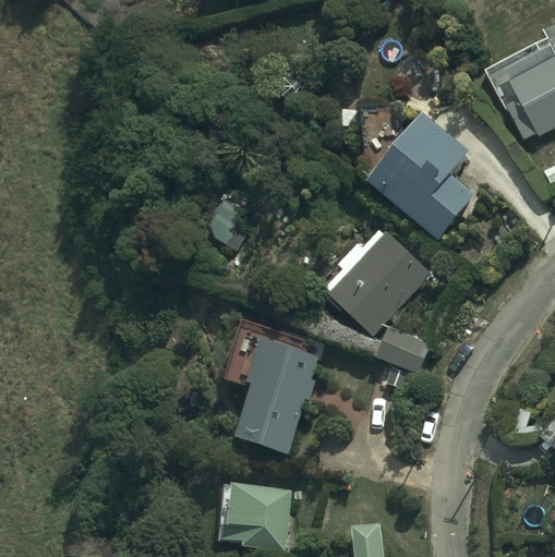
[(544,38),(484,71),(522,140),(535,133),(537,136),(554,126),(554,25),(541,33),(544,38)]
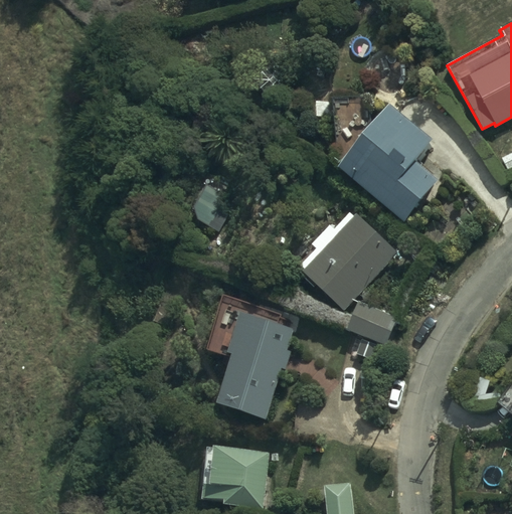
[(434,144),(391,108),(338,169),(404,227),(440,188),(414,165),(434,144)]
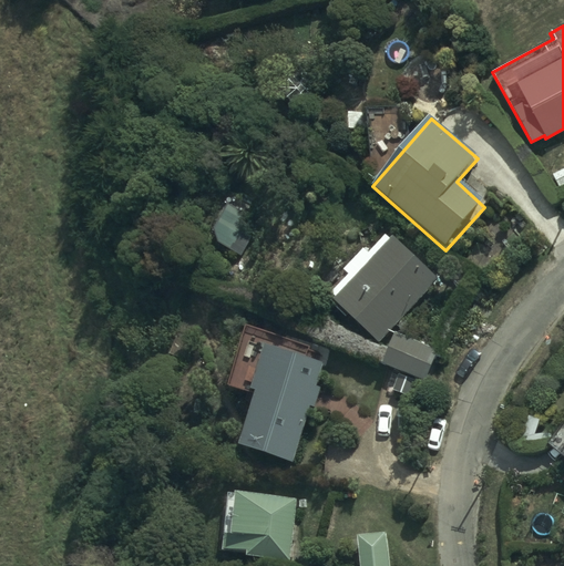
[(437,277),(391,235),(334,298),(379,340),(437,277)]
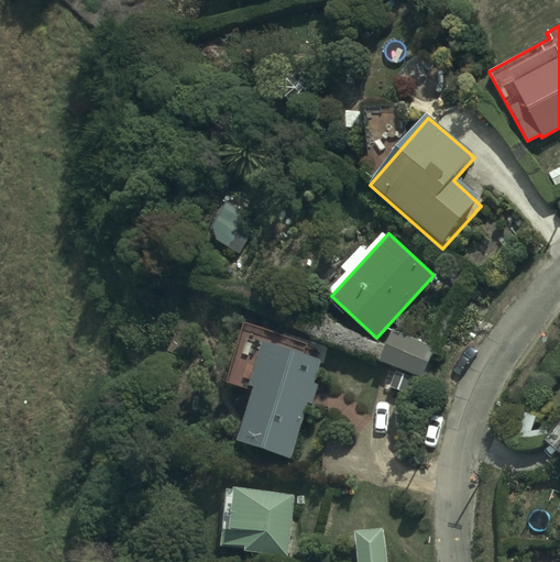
[(432,346),(393,328),(379,359),(418,377),(432,346)]
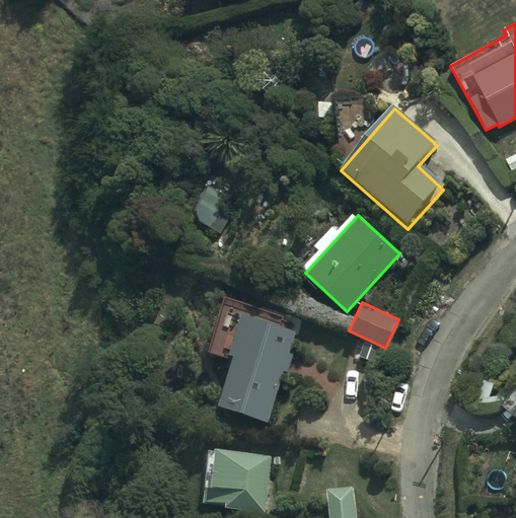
[(295,333),(242,315),(229,357),(235,358),(219,405),(266,421),(282,372),(287,373),(293,355),(288,354),(295,333)]
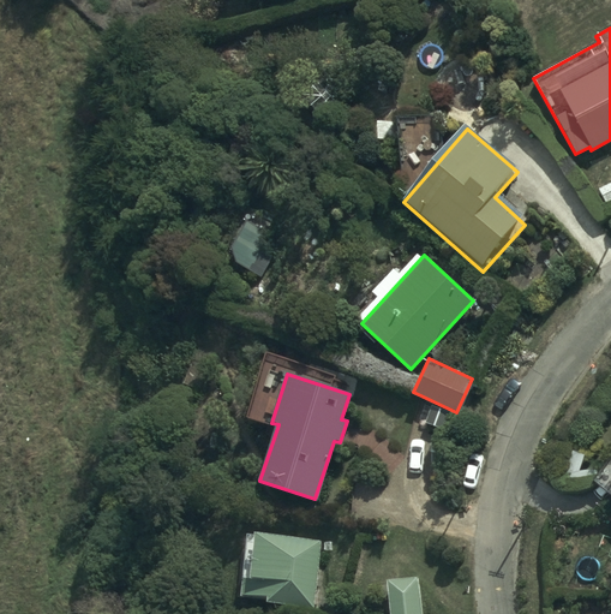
[(319,541),(246,534),(240,596),(267,598),(267,602),(313,607),(319,541)]
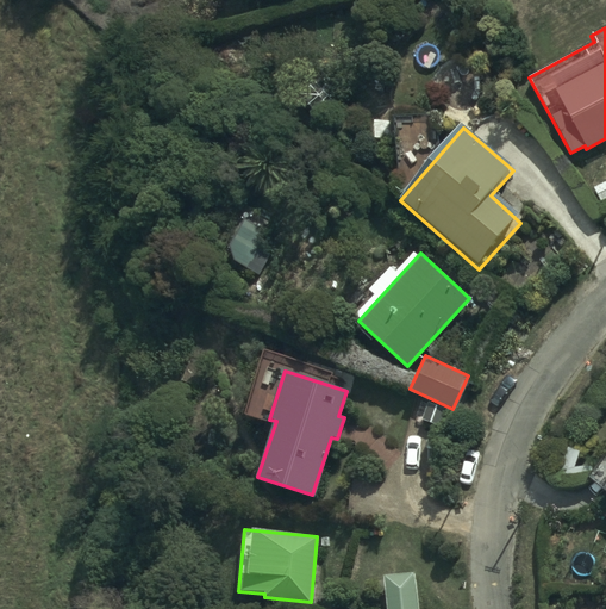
[(587,541),(581,538),(560,580),(586,594),(605,552),(605,548),(601,547),(604,542),(589,536),(587,541)]
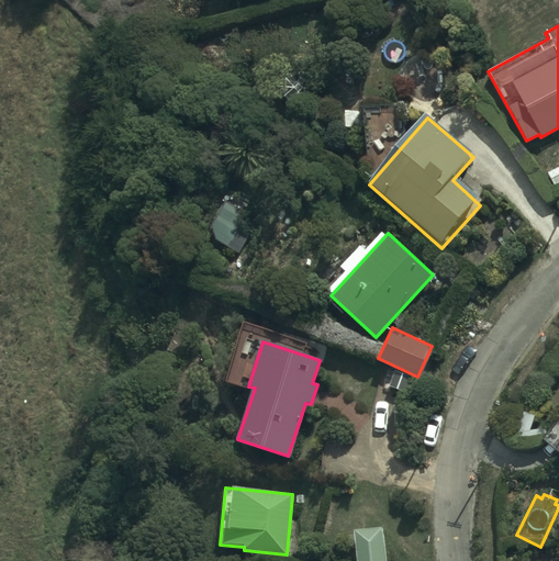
[(383,560),(381,526),(354,528),(356,560),(383,560)]
